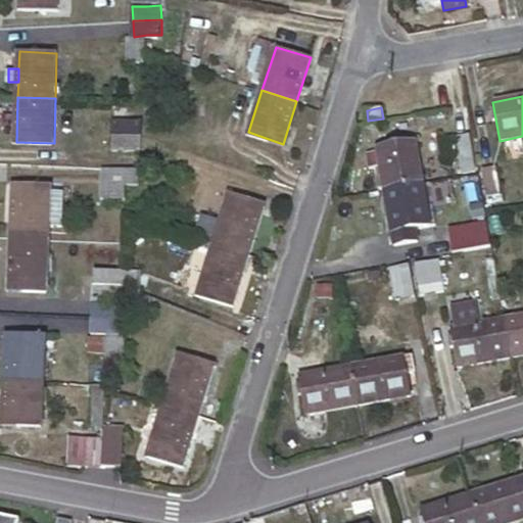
[(115,116),(115,133),(143,133),(143,117),(115,116)]
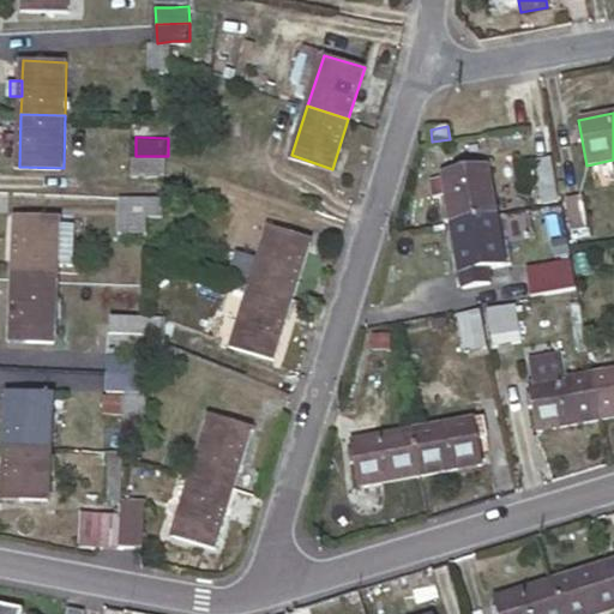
[(134,173),(151,174),(168,174),(168,156),(136,156),(134,173)]
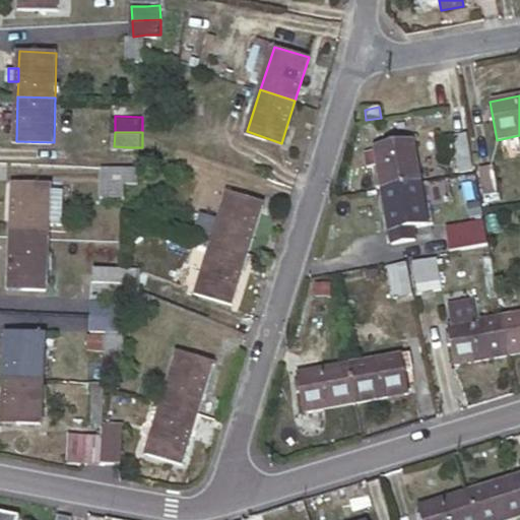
[(453,137),(459,173),(473,171),(467,134),(453,137)]
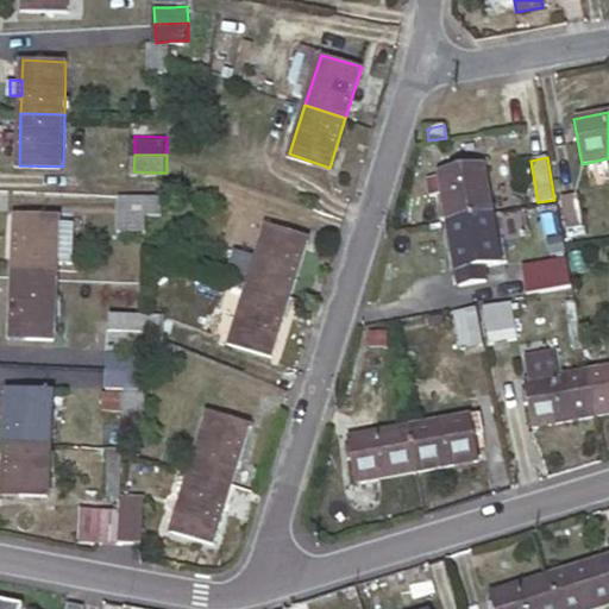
[(439,173),(447,221),(491,214),(483,165),(439,173)]
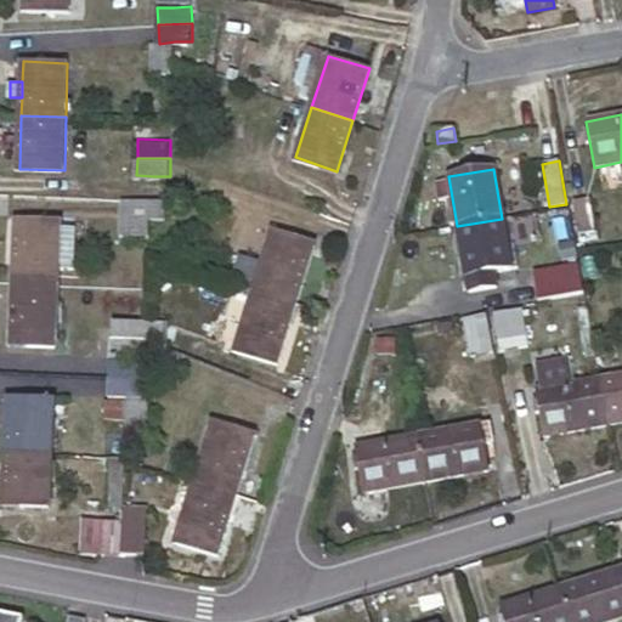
[(134,215),(152,215),(168,216),(169,199),(135,198),(134,215)]
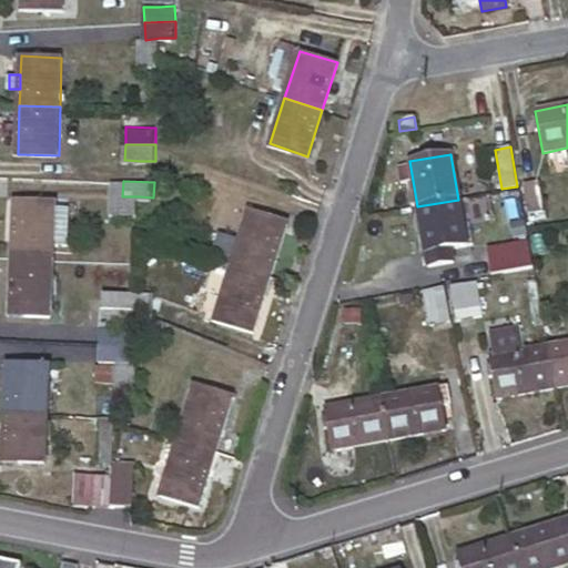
[(17,200),(13,255),(54,256),(56,227),(57,205),(57,201),(17,200)]
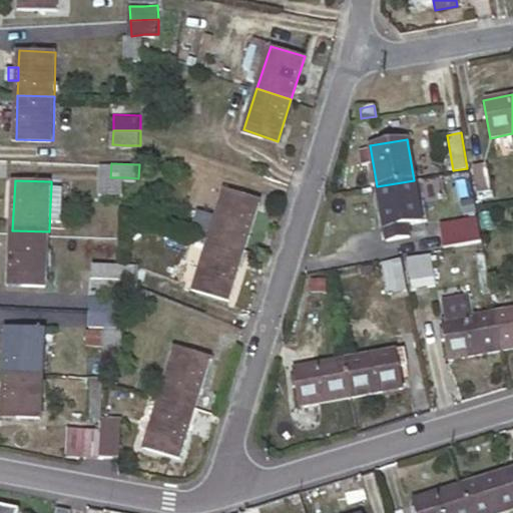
[(377,186),(384,230),(422,222),(414,180),(377,186)]
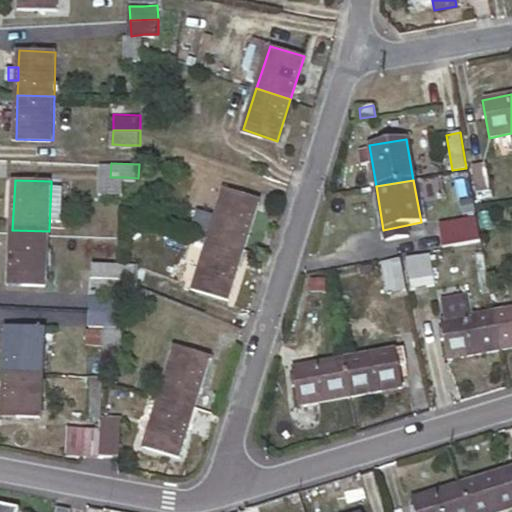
[(61,186),(51,185),(50,205),(60,205),(61,186)]
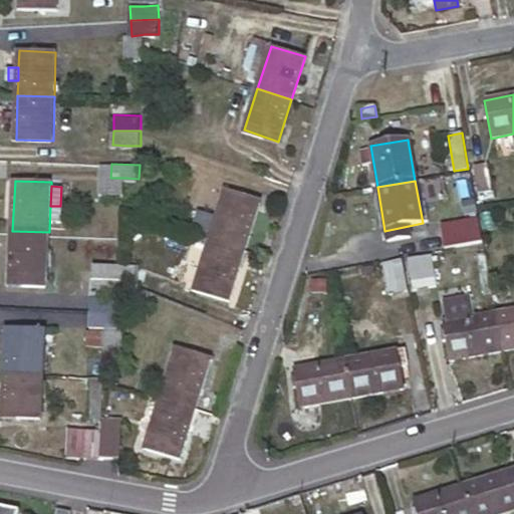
[(227,188),(211,238),(245,249),(261,200),(227,188)]
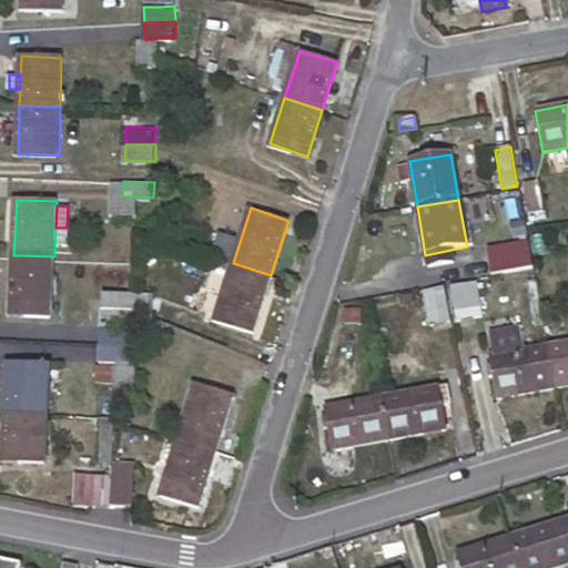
[(487,252),(492,273),(530,265),(526,244),(487,252)]
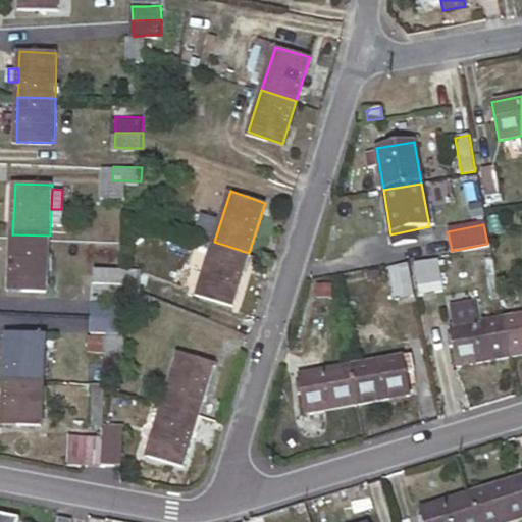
[(12,235),(10,288),(48,290),(50,236),(12,235)]
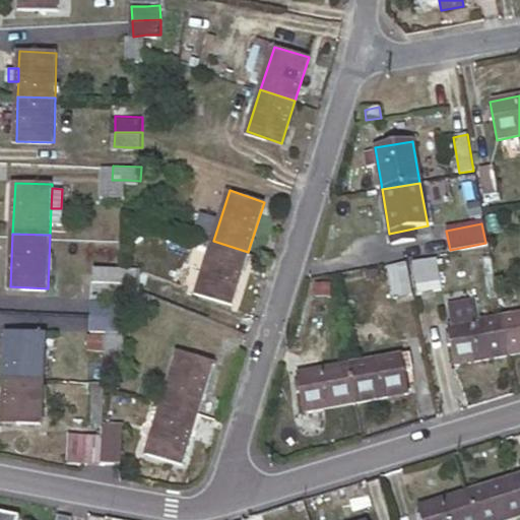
[(213,241),(197,289),(232,302),(248,252),(213,241)]
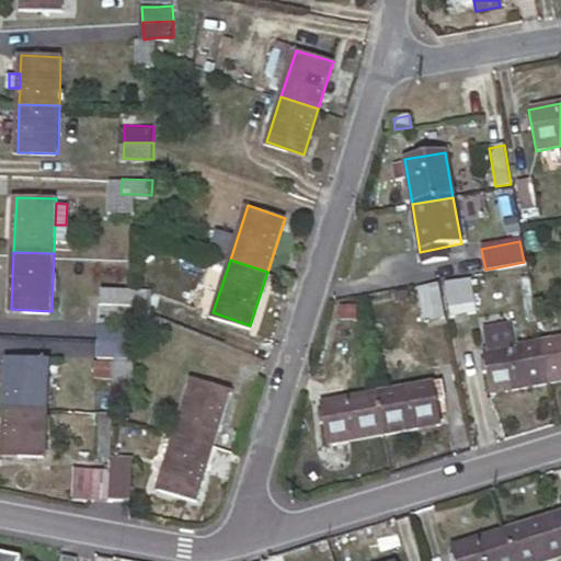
[(471,277),(445,283),(451,316),(479,311),(471,277)]
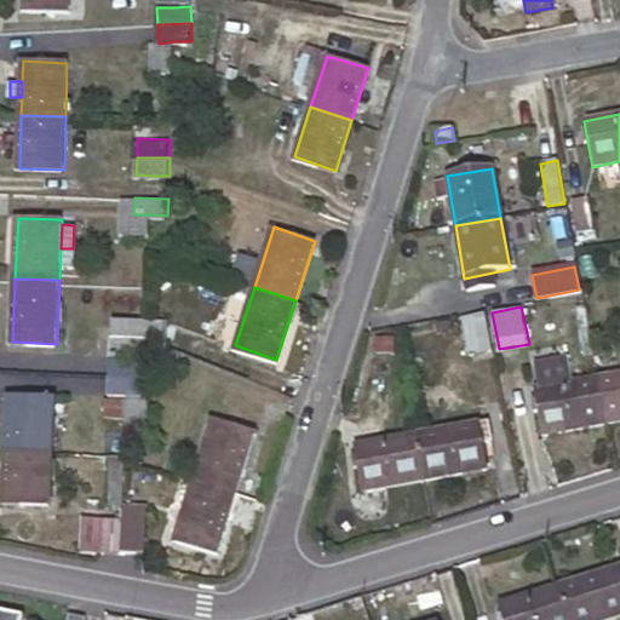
[(486,314),(465,317),(472,354),(493,349),(486,314)]
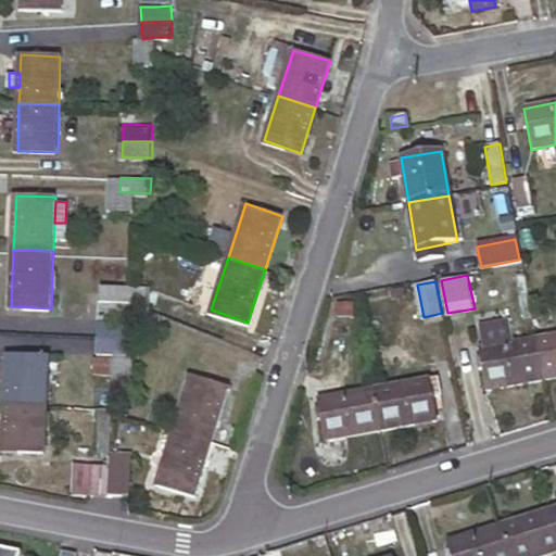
[(102,283),(101,301),(130,302),(131,285),(102,283)]
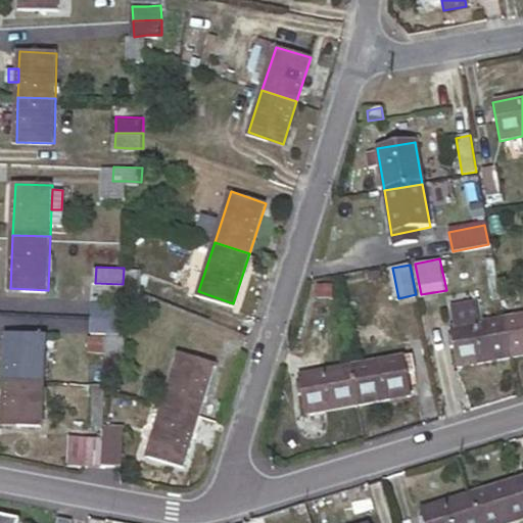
[(95,297),(108,297),(123,298),(123,284),(95,283),(95,297)]
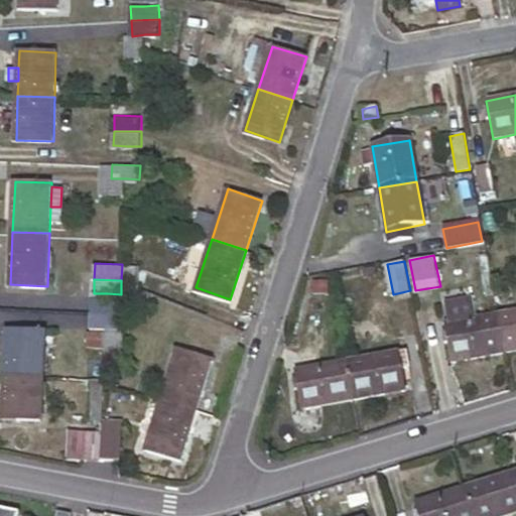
[(93,312),(120,314),(121,297),(106,297),(94,296),(93,312)]
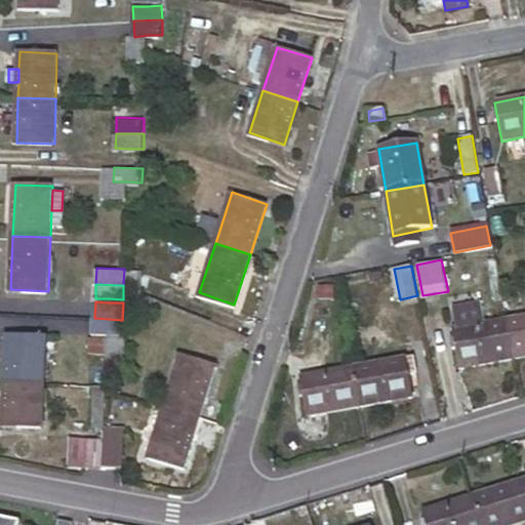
[(487,306),(456,311),(459,329),(490,323),(487,306)]
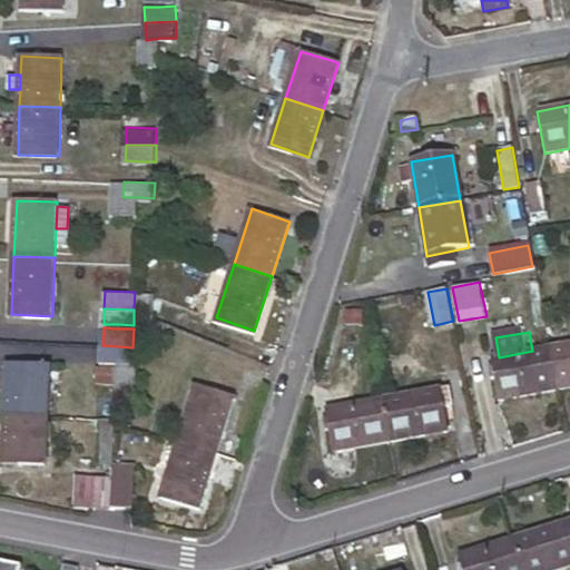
[(558,389),(569,386),(569,344),(550,347),(558,389)]
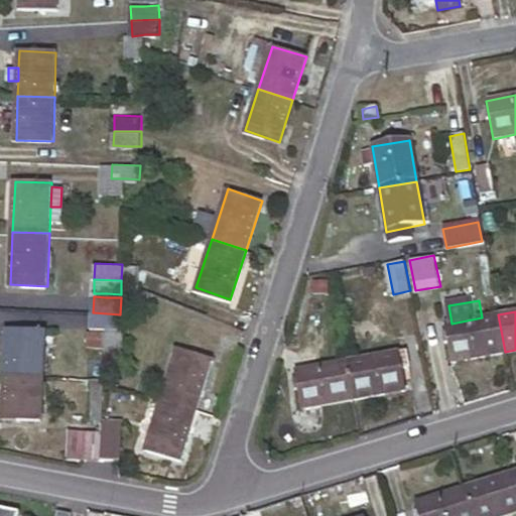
[(92,329),(105,329),(119,330),(120,314),(93,312),(92,329)]
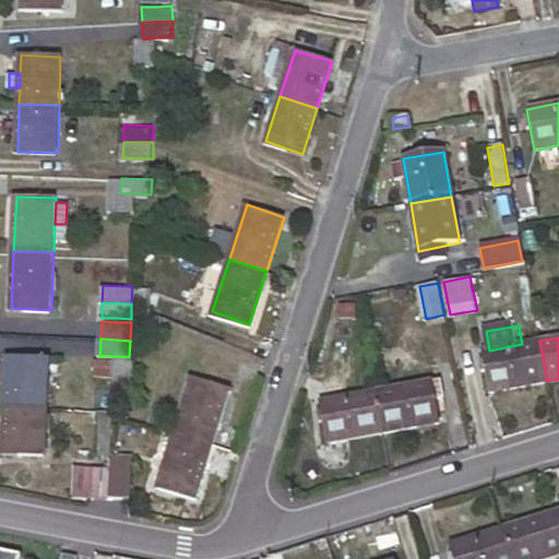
[(491,391),(547,381),(539,341),(522,344),(489,351),(484,351),(491,391)]
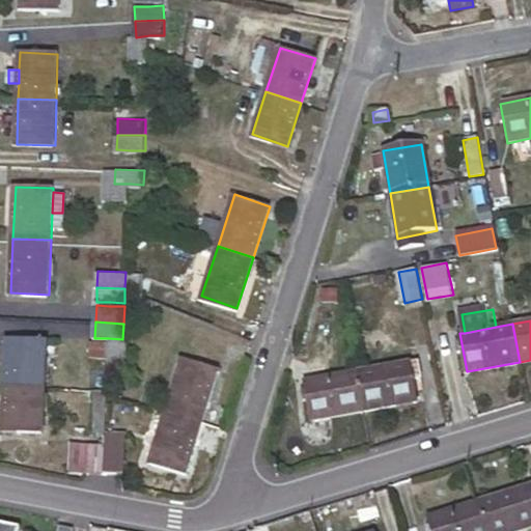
[(8,340),(7,385),(46,387),(47,341),(8,340)]
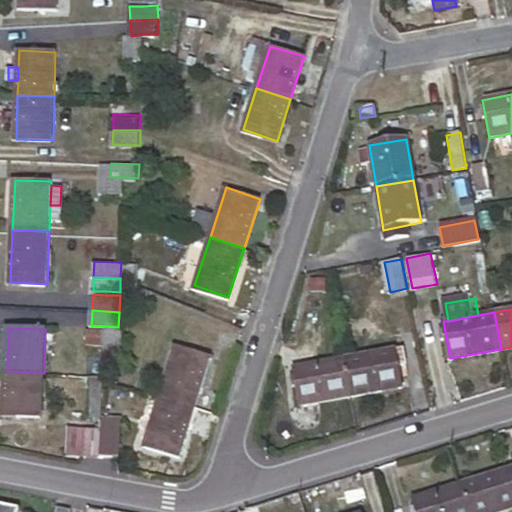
[(175,346),(160,393),(194,404),(210,357),(175,346)]
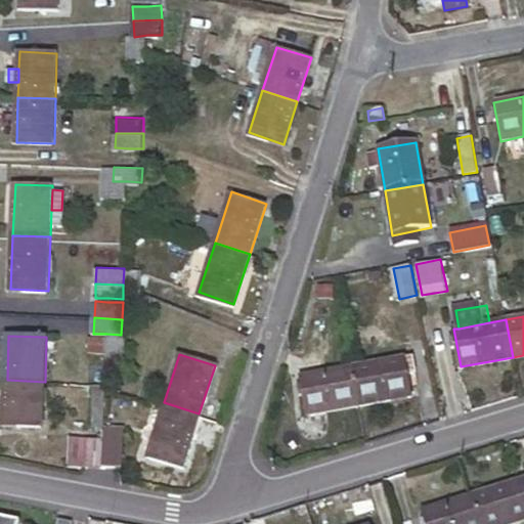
[(407,358),(409,376),(418,375),(416,357),(407,358)]
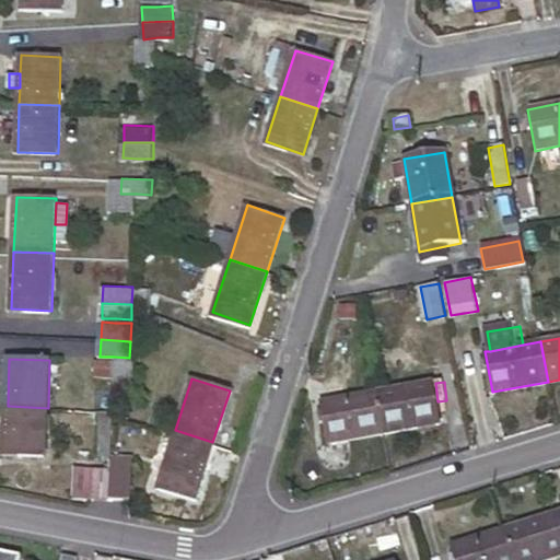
[(385,432),(442,422),(438,401),(435,383),(378,393),(385,432)]
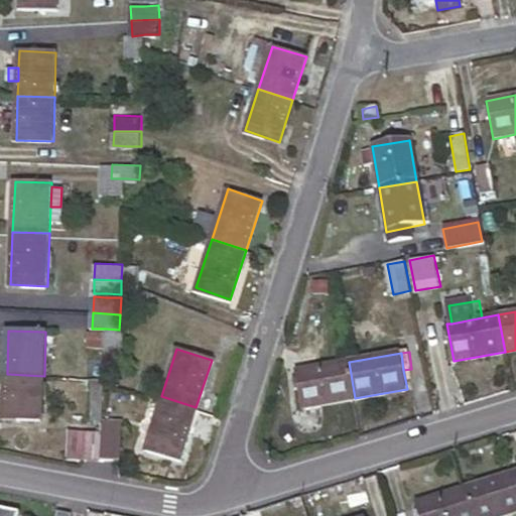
[(302,407),(355,398),(349,362),(295,370),(302,407)]
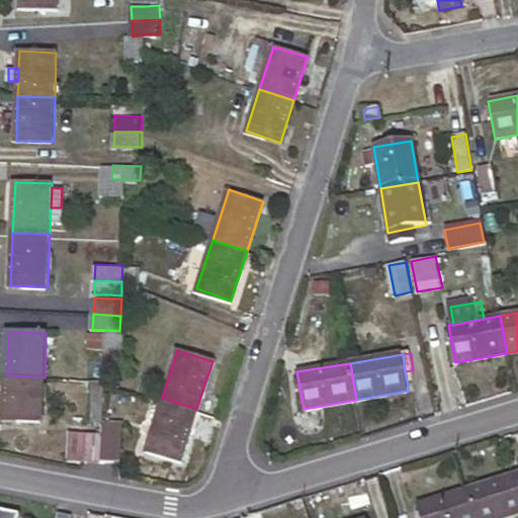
[(7,375),(6,420),(44,422),(45,377),(7,375)]
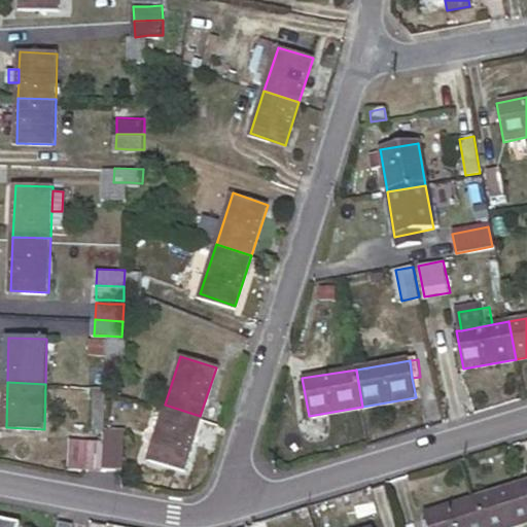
[(165,405),(148,456),(183,468),(200,416),(165,405)]
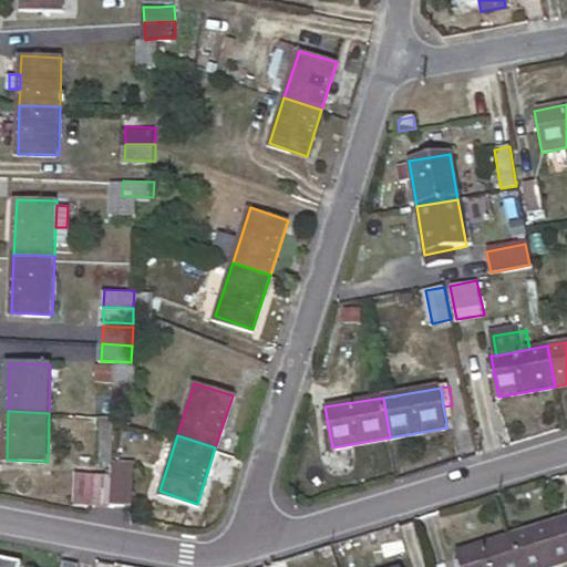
[(71,503),(93,504),(94,473),(94,471),(73,470),(71,503)]
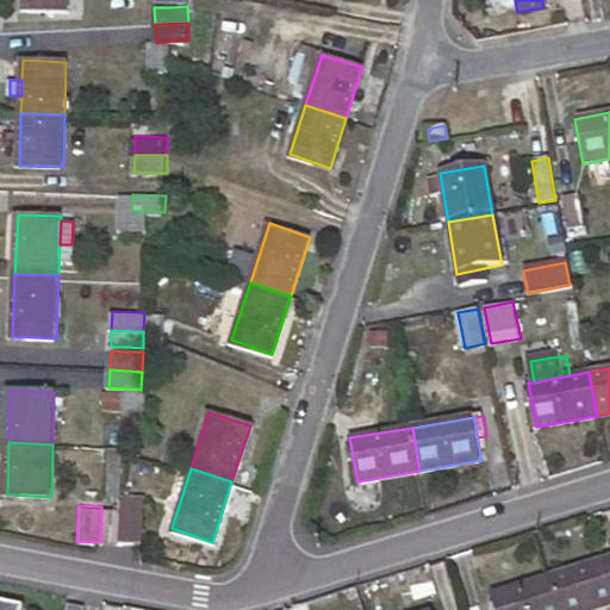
[(100,542),(117,542),(118,510),(101,509),(100,542)]
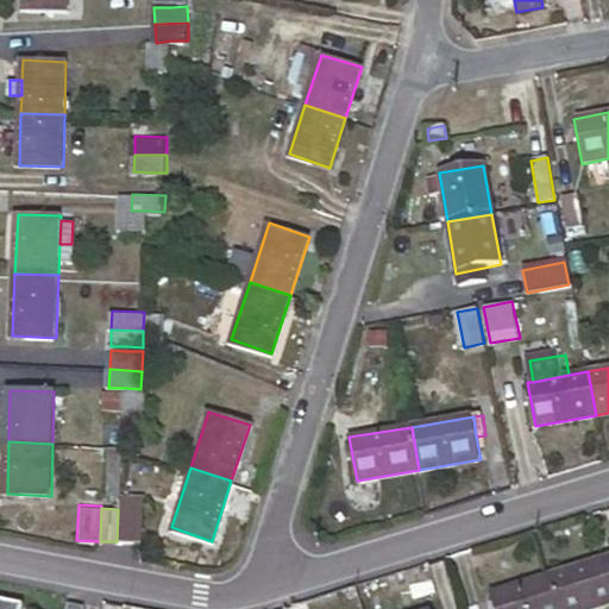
[(117,541),(136,542),(137,509),(118,509),(117,541)]
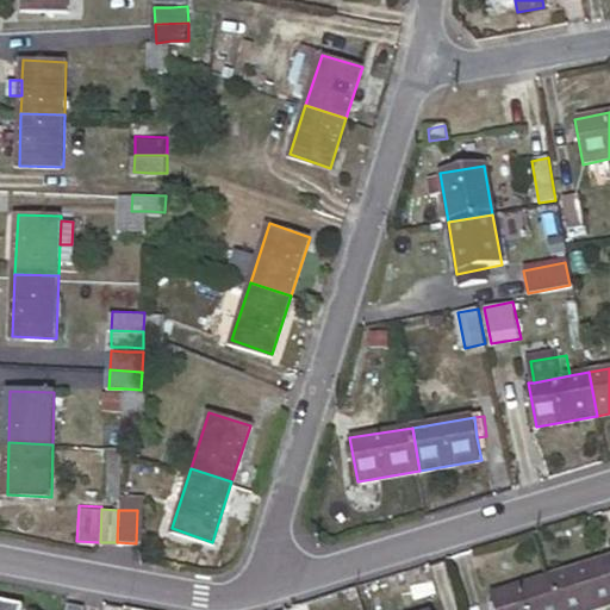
[(561,609),(591,609),(609,604),(609,555),(551,574),(561,609)]
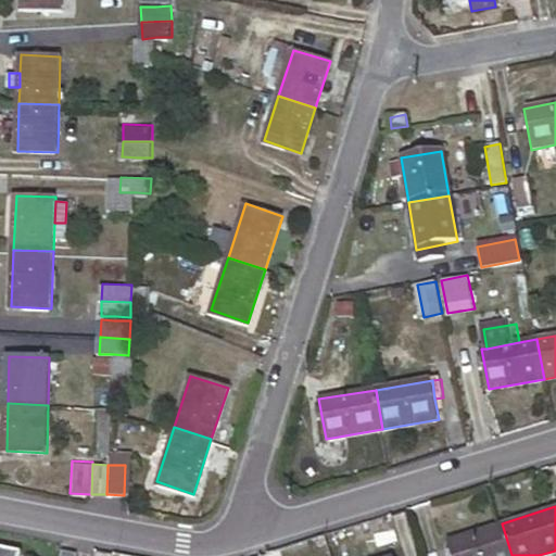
[(447,540),(452,555),(512,555),(502,523),(447,540)]
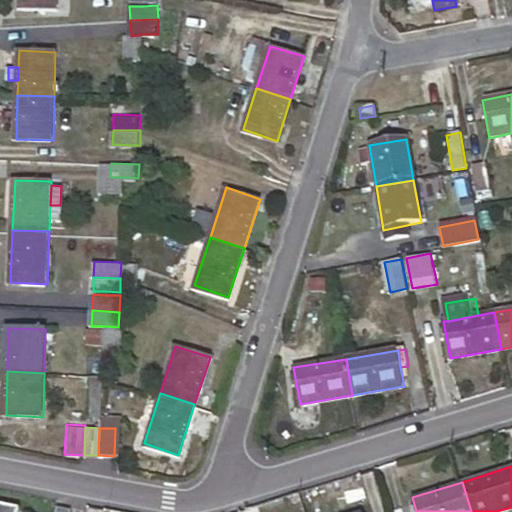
[(0,511),(8,511),(10,504),(0,501),(0,511)]
